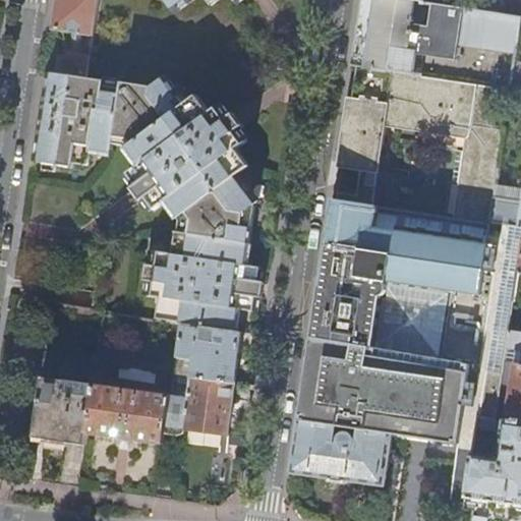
[(56,0),(51,32),(92,38),(97,0),(56,0)]
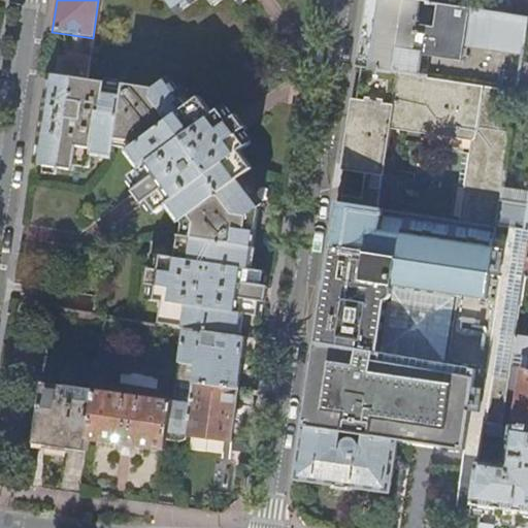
[(160,0),(167,1),(176,13),(195,0),(208,0),(212,4),(219,0),(236,0),(239,4),(244,0),(160,0)]
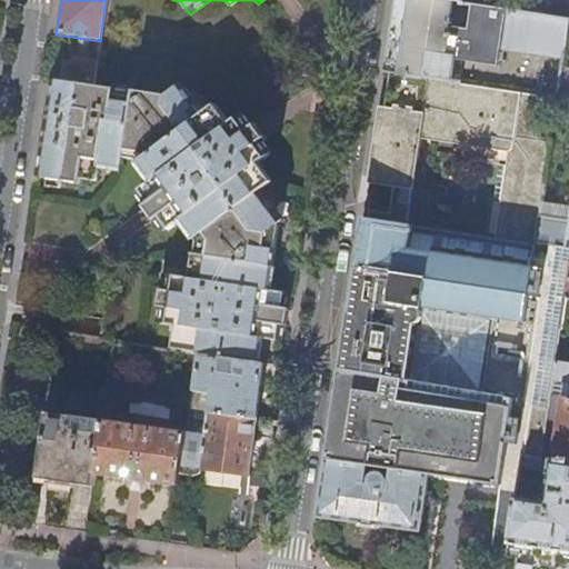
[(452,0),(448,0),(395,0),(385,72),(389,73),(425,78),(428,56),(455,59),(458,40),(447,38),(452,0)]
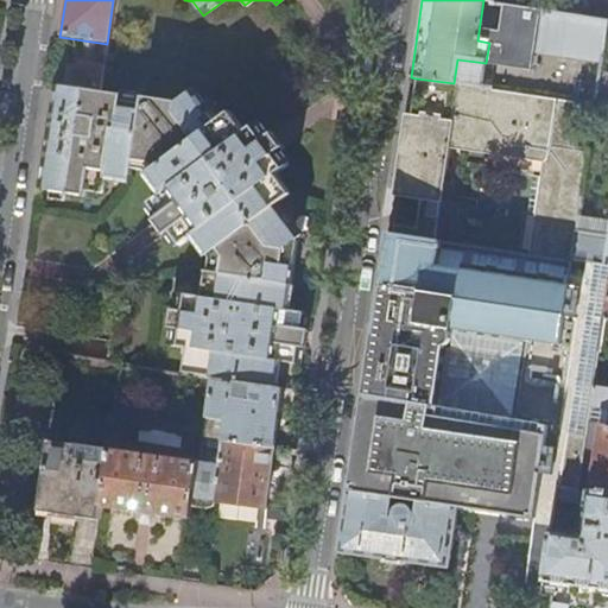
[(607,20),(502,5),(498,44),(602,61),(607,20)]
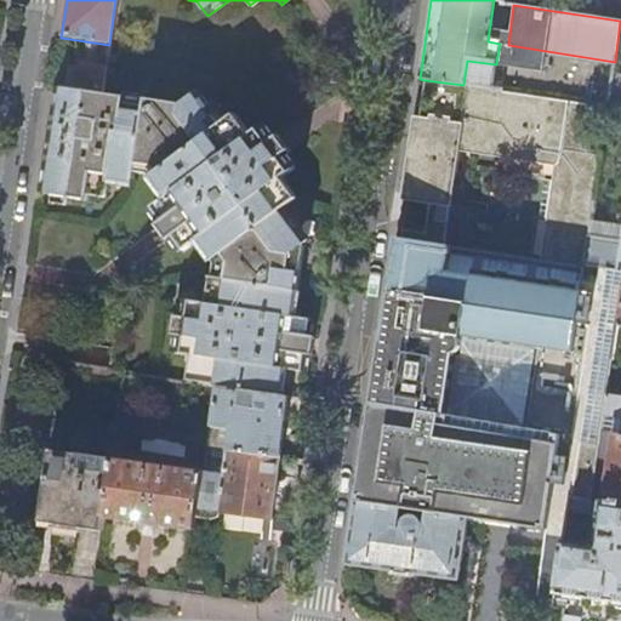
[(620,104),(620,21),(615,62),(608,103),(620,104)]
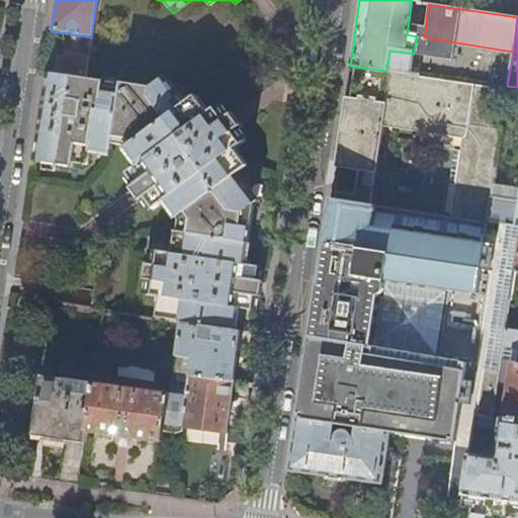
[(64,75),(86,78),(88,59),(67,56),(64,75)]
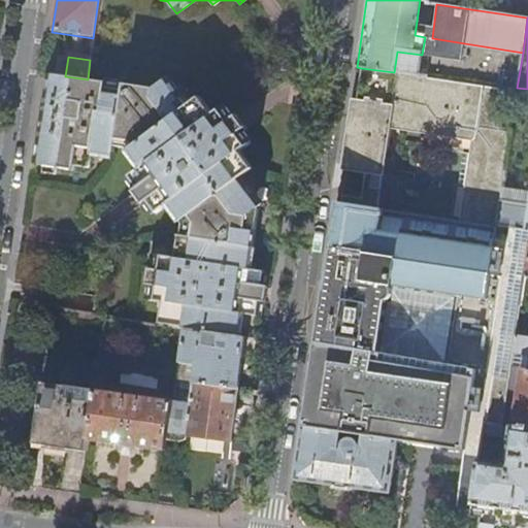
[(394,72),(361,68),(350,145),(341,204),(378,210),(391,126),(475,139),(463,223),(495,228),(496,226),(499,201),(501,191),(509,130),(498,128),(504,90),(394,72)]
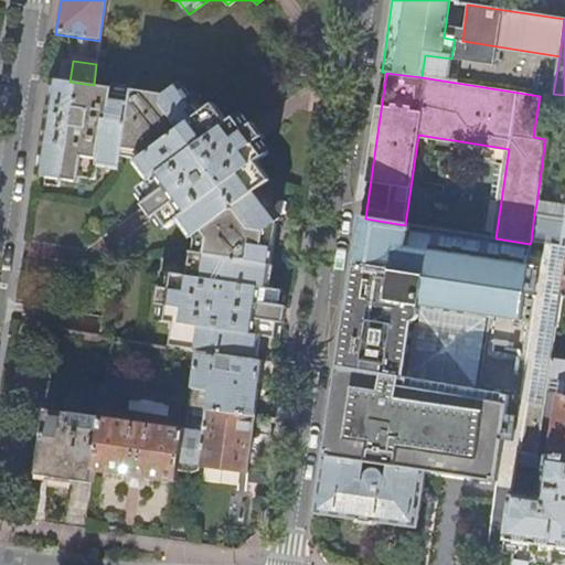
[(70,82),(54,81),(48,127),(40,179),(78,183),(80,179),(94,181),(97,161),(120,163),(121,159),(134,160),(151,167),(149,181),(137,190),(146,202),(141,205),(147,213),(152,221),(157,217),(166,230),(179,221),(194,242),(192,253),(188,253),(184,276),(164,274),(162,289),(158,289),(155,306),(160,307),(158,321),(172,323),(169,348),(199,352),(256,361),(259,337),(275,339),(277,324),(283,324),(285,307),(280,306),(283,290),(267,287),(278,220),(258,192),(272,182),(257,164),(268,155),(259,142),(263,140),(253,126),(248,128),(240,117),(226,124),(212,105),(199,114),(179,85),(163,96),(130,91),(130,93),(94,86),(94,85),(70,82)]
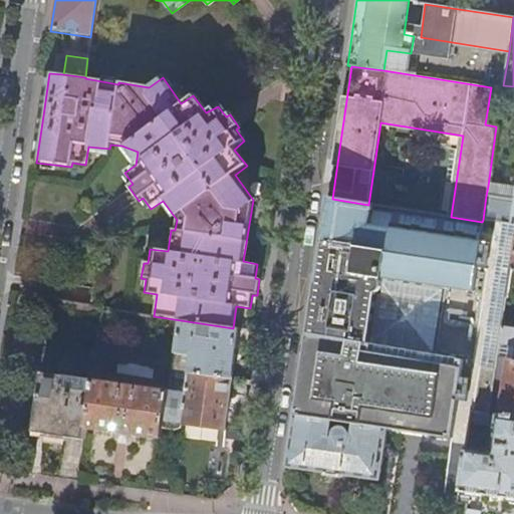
[(513,200),(513,189),(488,186),(486,196),(513,200)]
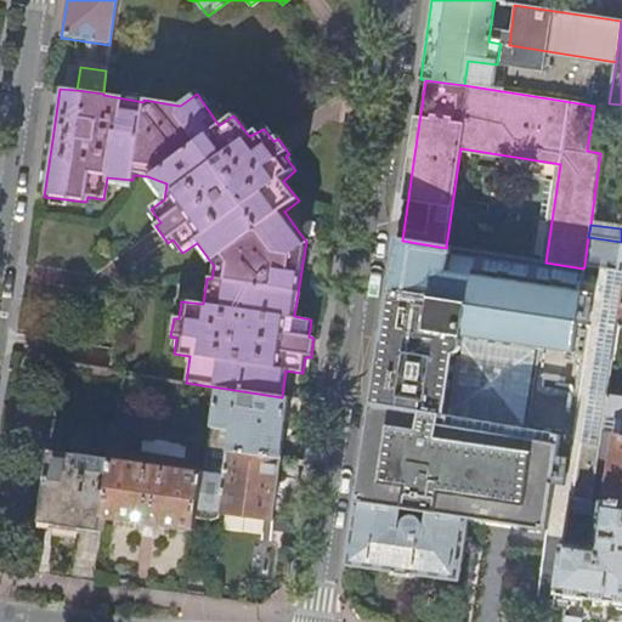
[(621,242),(588,237),(584,266),(621,271),(621,242)]
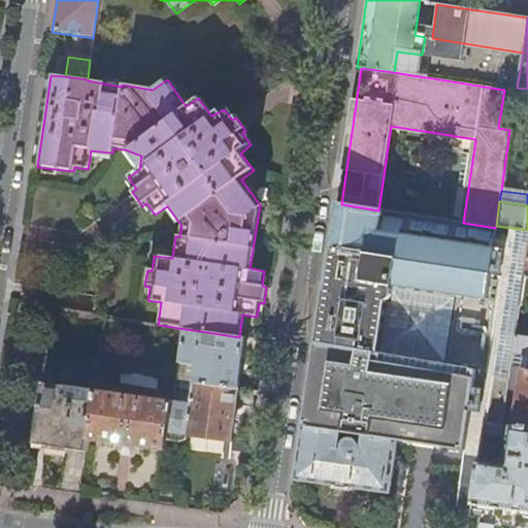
[(341,204),(336,203),(330,248),(323,293),(327,294),(324,307),(328,308),(325,327),(322,326),(320,339),(317,339),(303,426),(396,439),(413,441),(464,449),(466,439),(477,440),(481,422),(482,415),(469,413),(484,316),(433,308),(428,335),(408,332),(367,325),(370,299),(368,299),(372,276),(437,286),(487,294),(486,300),(519,305),(521,306),(526,272),(527,257),(527,230),(496,226),(495,228),(493,248),(441,239),(381,231),(384,210),(378,210),(341,204)]
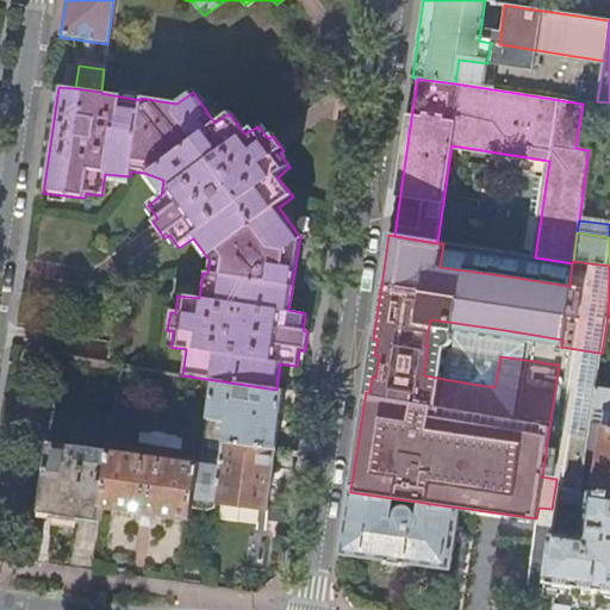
[(535,257),(443,243),(440,267),(510,277),(570,286),(572,263),(535,257)]
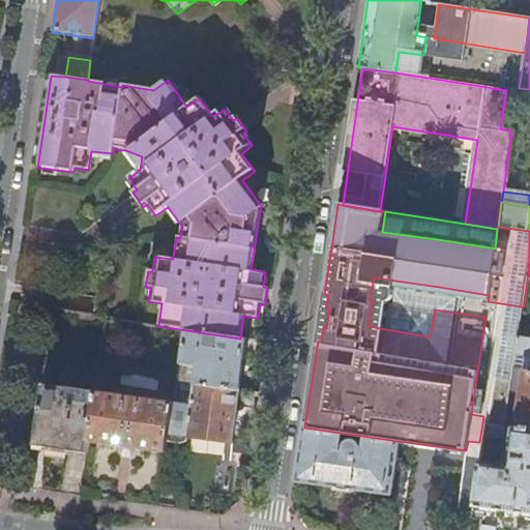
[(483,416),(482,423),(484,424),(503,427),(504,419),(510,376),(511,370),(512,360),(513,353),(517,335),(521,306),(488,301),(489,295),(439,287),(374,277),(370,300),(372,300),(369,326),(410,333),(430,336),(435,310),(486,317),(471,414),(483,416)]
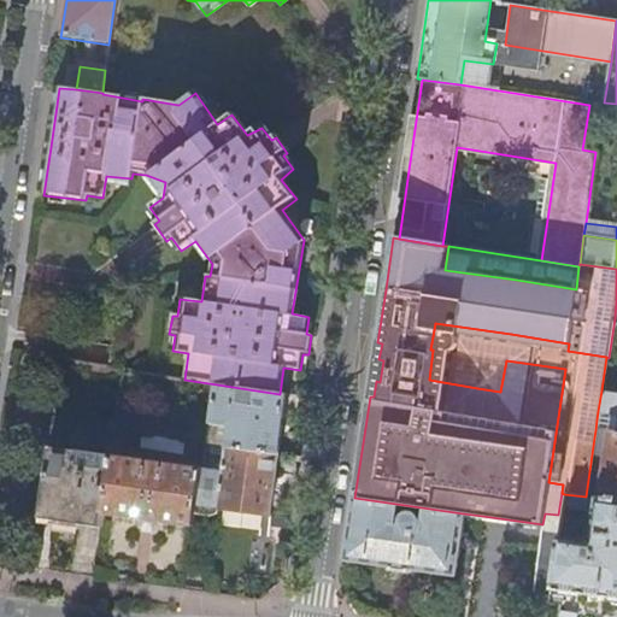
[(278,454),(287,395),(280,394),(217,385),(211,424),(229,427),(227,446),(278,454)]
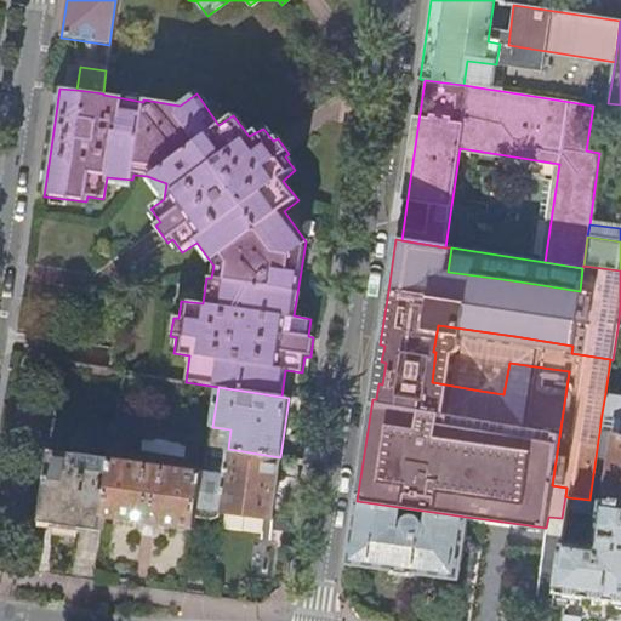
[(620,394),(605,393),(602,414),(620,417),(620,425),(600,422),(599,433),(611,434),(620,436),(620,394)]
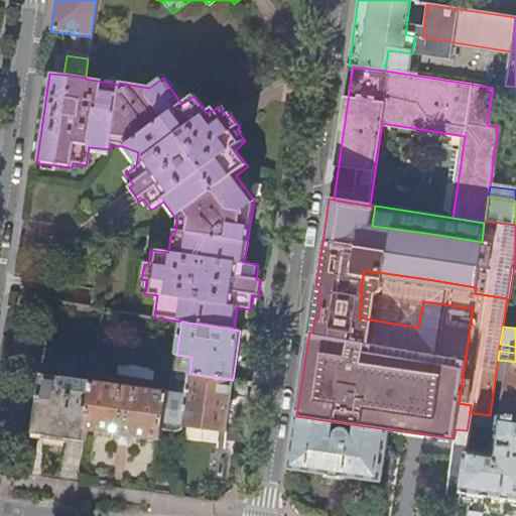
[(174,370),(189,373),(191,357),(176,355),(174,370)]
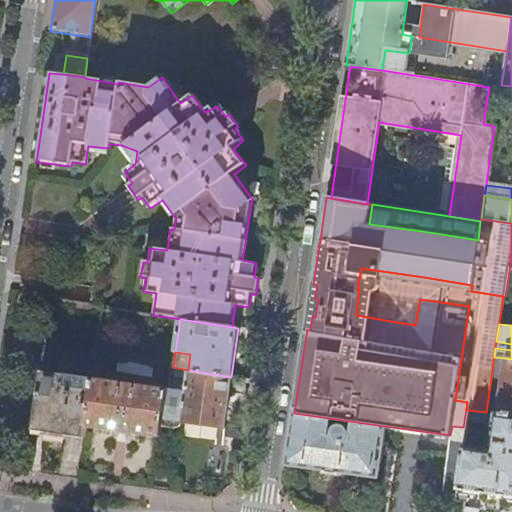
[(503,365),(504,358),(494,357),(493,363),(503,365)]
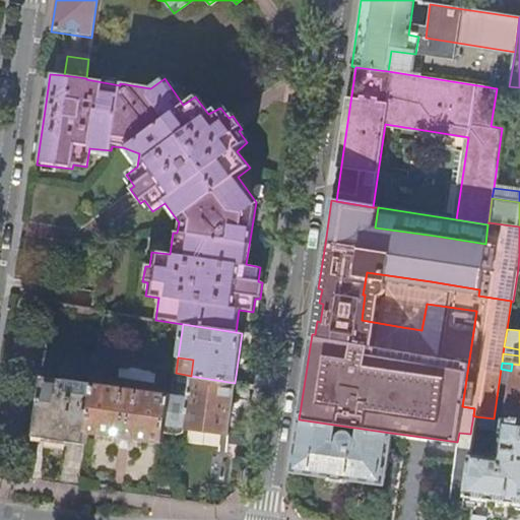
[(504,420),(519,423),(519,365),(512,364),(511,371),(505,413),(504,420)]
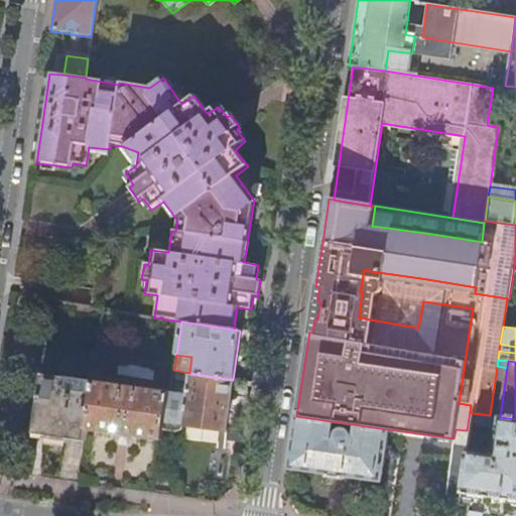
[(152,380),(154,368),(120,362),(118,374),(152,380)]
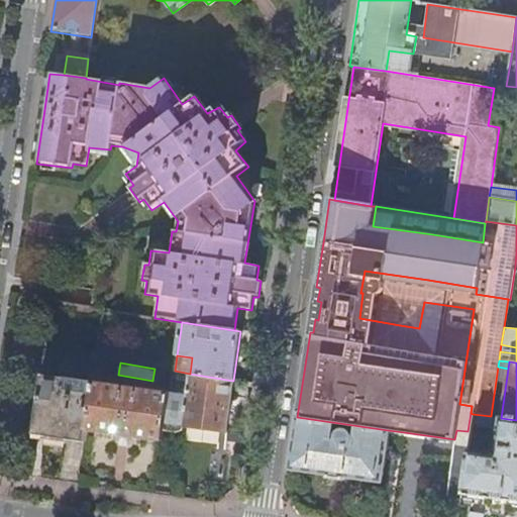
[(226,432),(233,381),(190,374),(187,395),(170,393),(163,431),(162,438),(176,440),(182,436),(183,426),(226,432)]
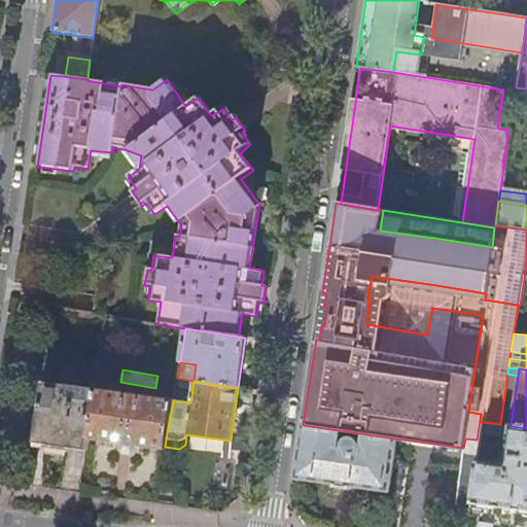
[(42,383),(33,444),(86,451),(88,441),(96,390),(42,383)]
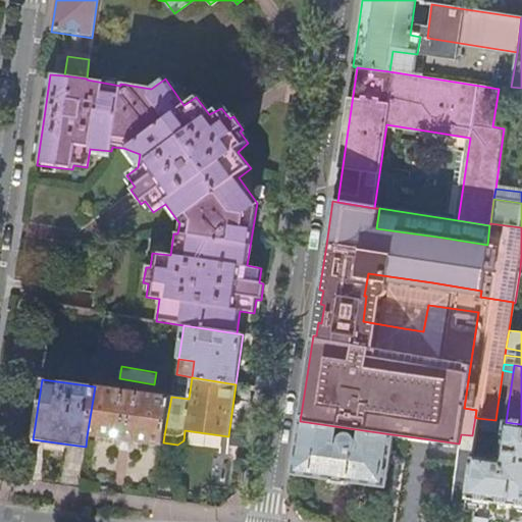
[(163,442),(164,435),(171,397),(136,392),(95,386),(87,436),(163,446),(163,442)]
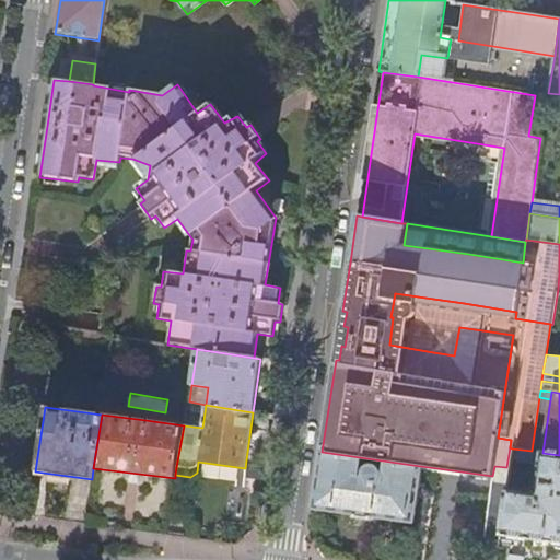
[(539,452),(543,453),(544,445),(533,443),(532,451),(539,452)]
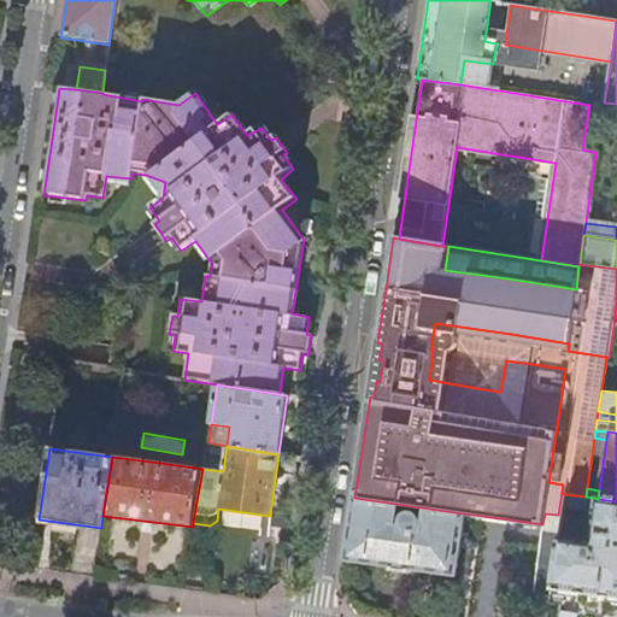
[(586,497),(564,494),(563,507),(592,512),(594,498),(586,497)]
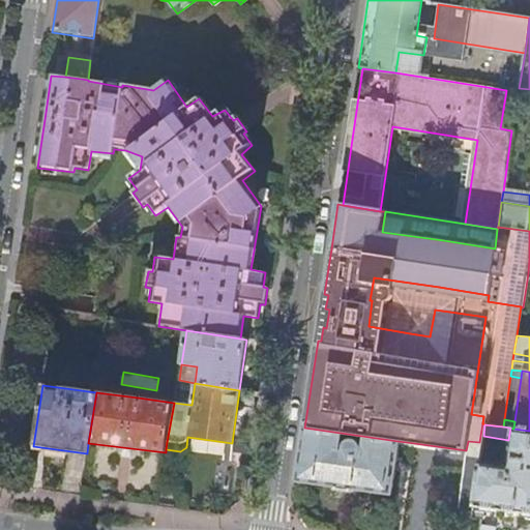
[(398,441),(304,428),(297,481),(390,494),(398,441)]
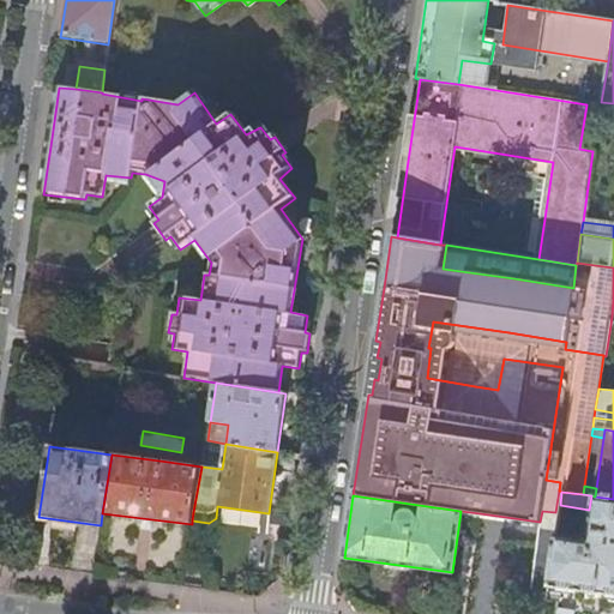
[(558,513),(557,524),(548,585),(613,594),(613,499),(595,497),(591,495),(589,510),(587,533),(572,530),(575,516),(558,513)]
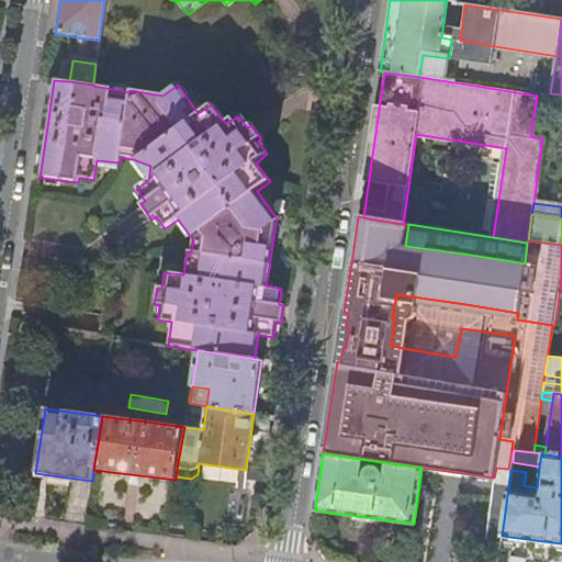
[(199,463),(198,474),(245,481),(246,470),(199,463)]
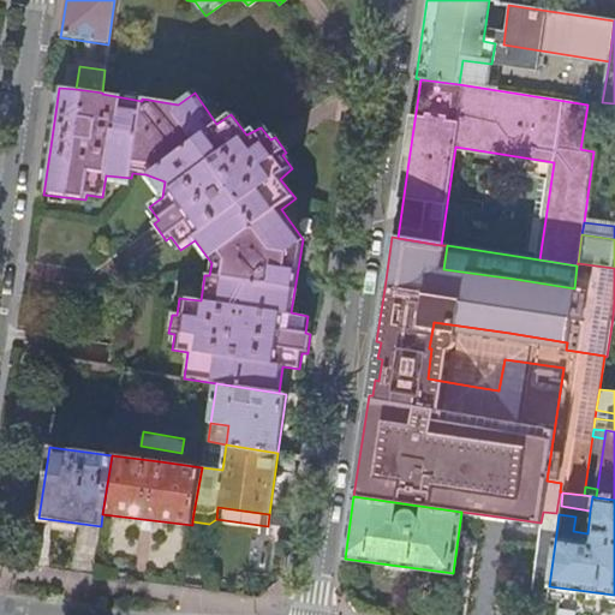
[(557,525),(541,523),(531,586),(549,589),(549,586),(557,525)]
